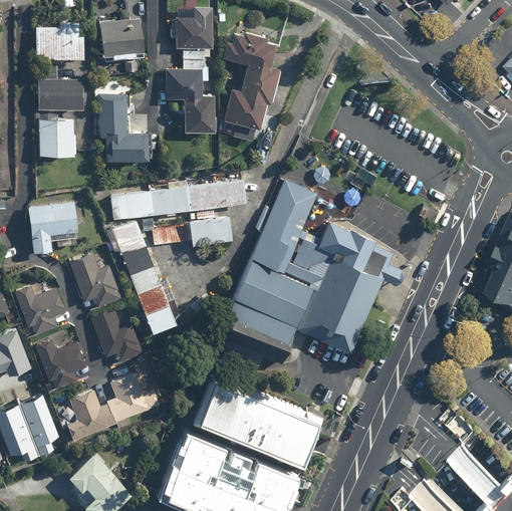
[(195,19),(178,18),(177,49),(184,49),(183,71),(166,70),(165,100),(183,100),(182,133),(214,135),(216,96),(201,95),(201,82),(208,82),(208,67),(205,67),(205,50),(213,50),(214,9),(195,9),(195,19)]
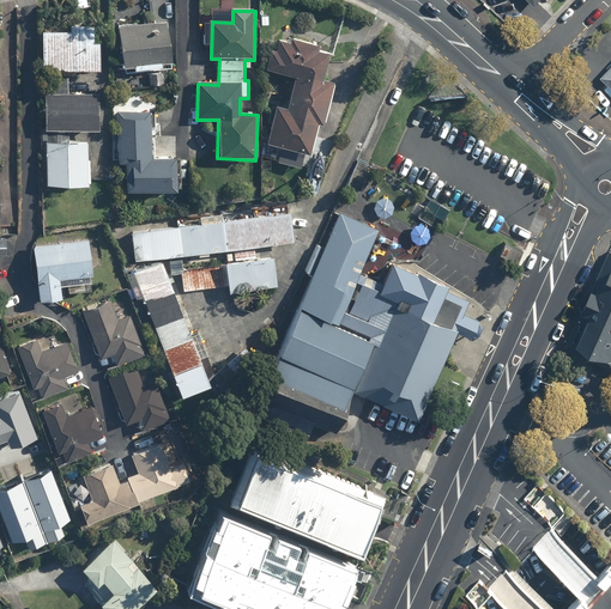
[(162,64),(171,61),(165,22),(119,29),(125,68),(134,67),(134,73),(162,68),(162,64)]
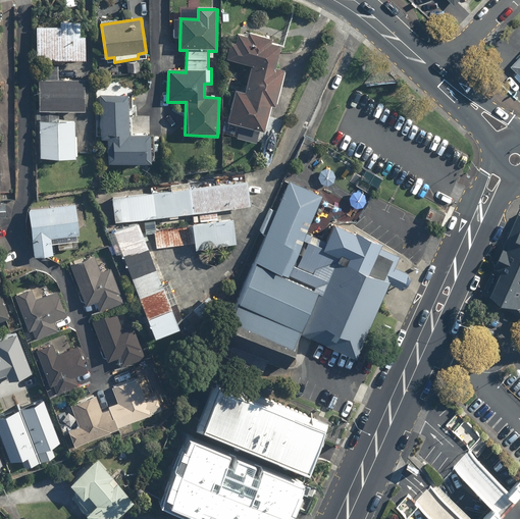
[(61,29),(37,29),(37,61),(86,61),(86,39),(80,39),(80,23),(61,23),(61,29)]
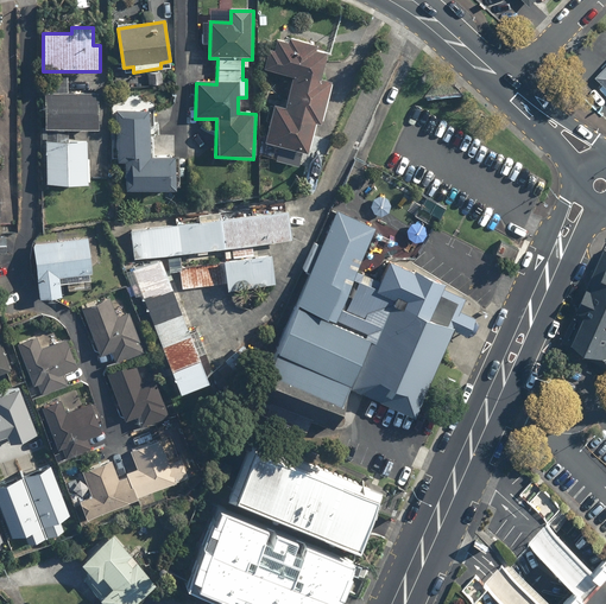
[(265,144),(308,154),(315,125),(322,127),(333,83),(320,80),(326,55),(313,51),(314,45),(291,39),(290,46),(277,43),(275,52),(269,51),(264,71),(294,78),(285,109),(275,107),(265,144)]
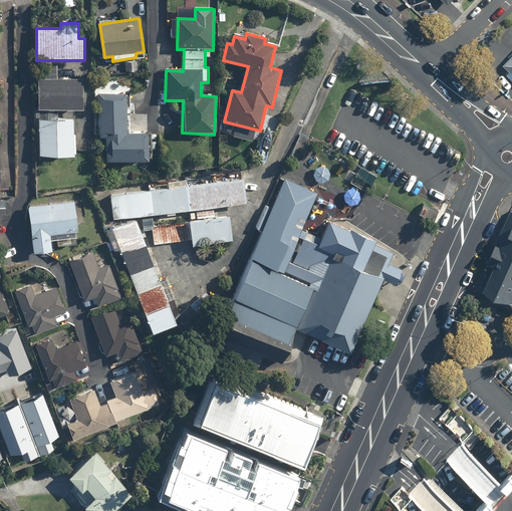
[(511,53),(502,63),(511,72),(511,53)]
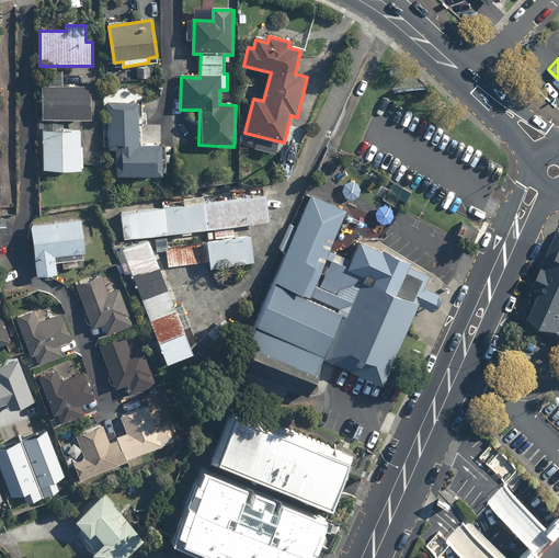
[(42,171),(81,172),(82,133),(65,132),(66,122),(90,123),(91,89),(64,88),(65,71),(43,70),(41,120),(44,121),(42,171)]
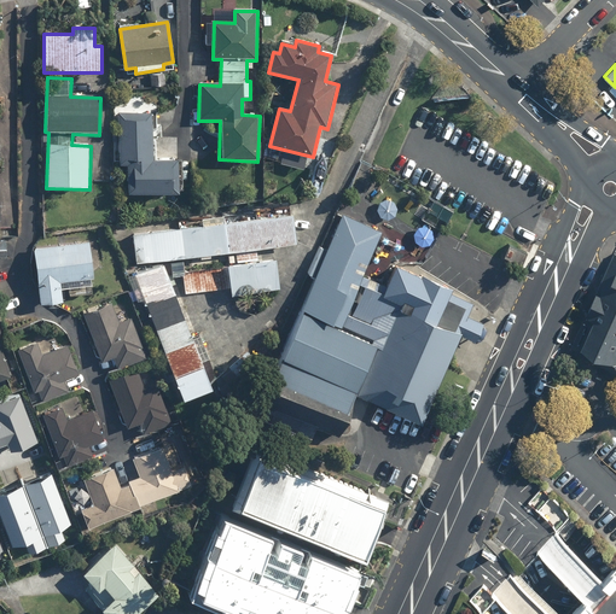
[(152,159),(152,111),(120,111),(118,167),(126,167),(126,194),(178,194),(178,159),(152,159)]
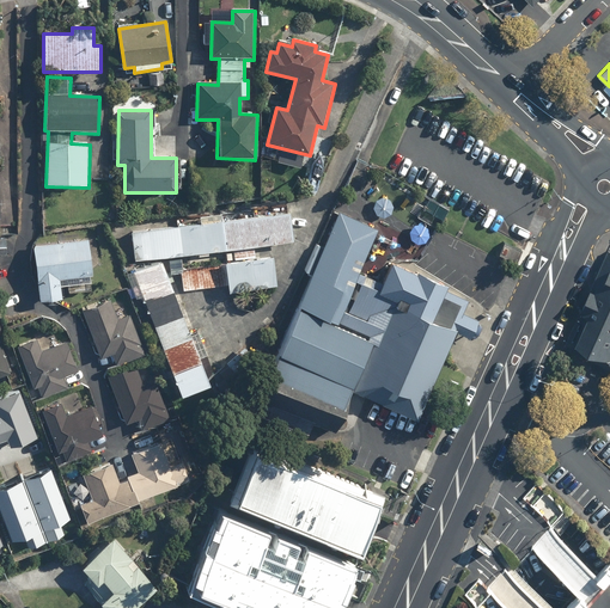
[(134,262),(224,251),(226,269),(183,275),(185,293),(229,288),(230,295),(275,289),(272,260),(258,262),(257,247),(293,243),(290,214),(130,233),(134,262)]
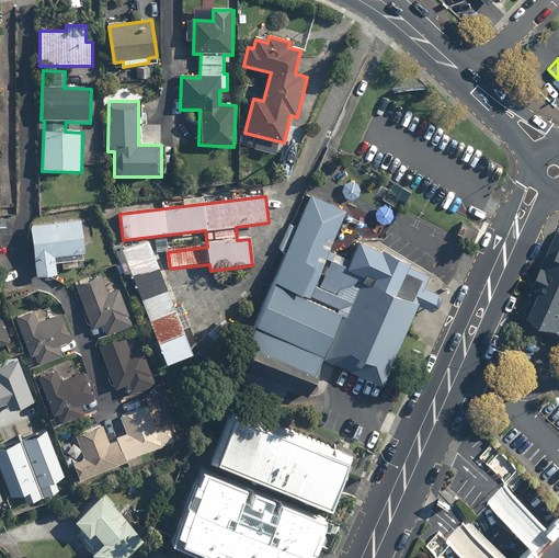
[(345,213),(307,196),(234,359),(301,389),(348,287),(318,274),(345,213)]
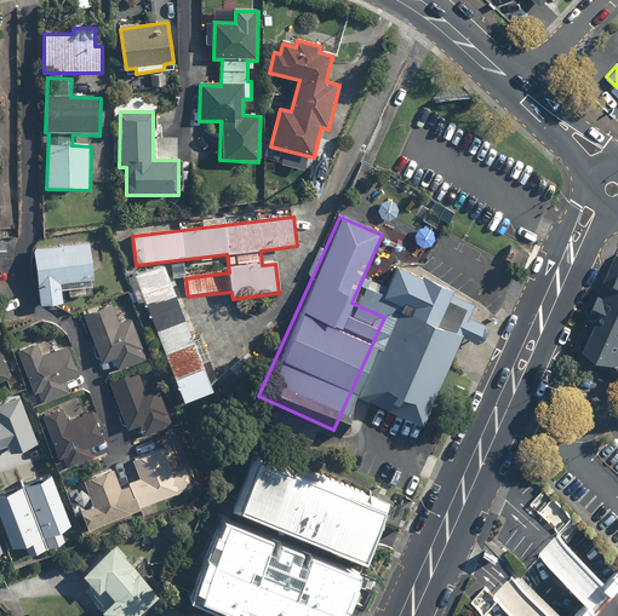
[(34,248),(39,306),(63,304),(62,291),(92,288),(89,243),(34,248)]
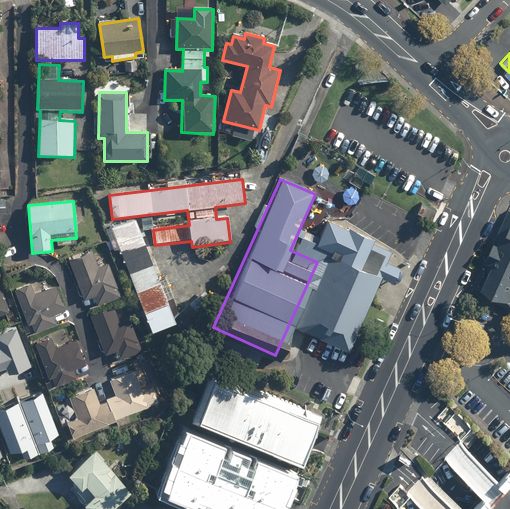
[(509,215),(479,285),(509,299),(509,215)]
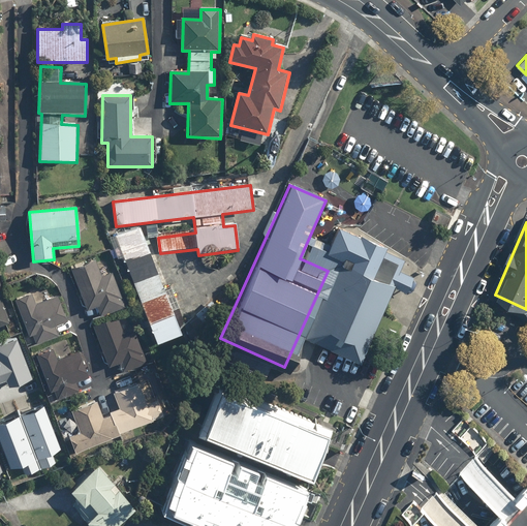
[(113,236),(156,343),(182,334),(138,225),(113,236)]
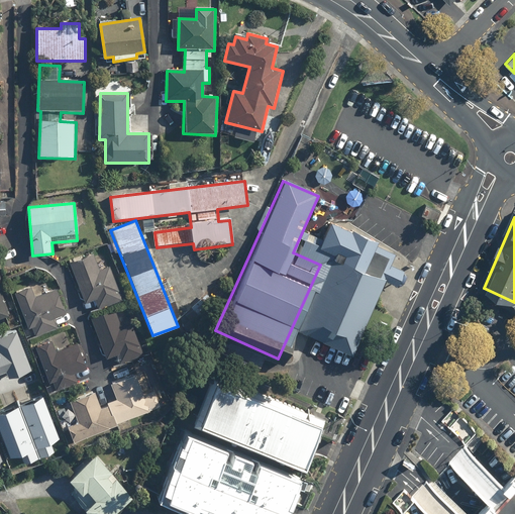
[(392,253),(324,223),(312,252),(327,259),(295,330),(346,353),(380,282),(394,288),(401,272),(387,266),(392,253)]
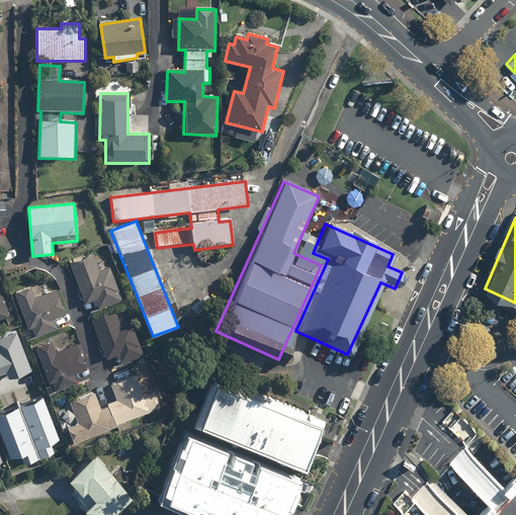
[(98,311),(123,301),(110,268),(99,272),(93,256),(71,265),(86,305),(94,302),(98,311)]
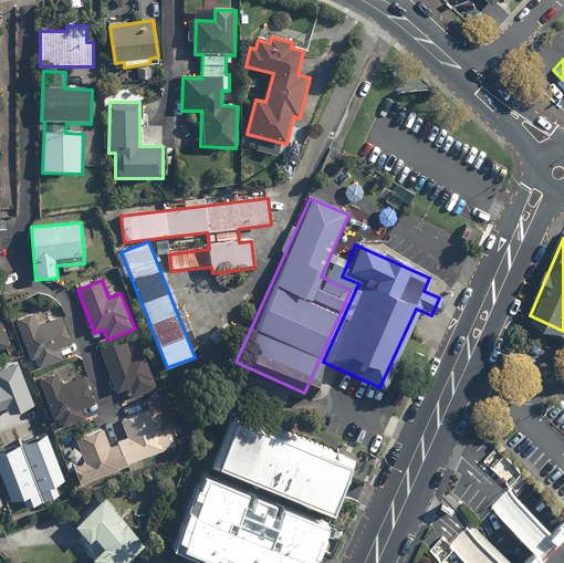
[(60,351),(73,346),(63,319),(40,327),(35,315),(17,322),(35,373),(64,362),(60,351)]
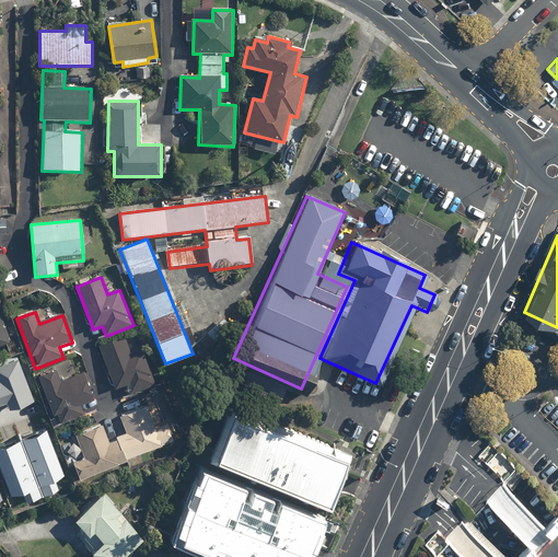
[(125,337),(100,346),(116,390),(127,385),(130,395),(157,386),(143,350),(131,355),(125,337)]
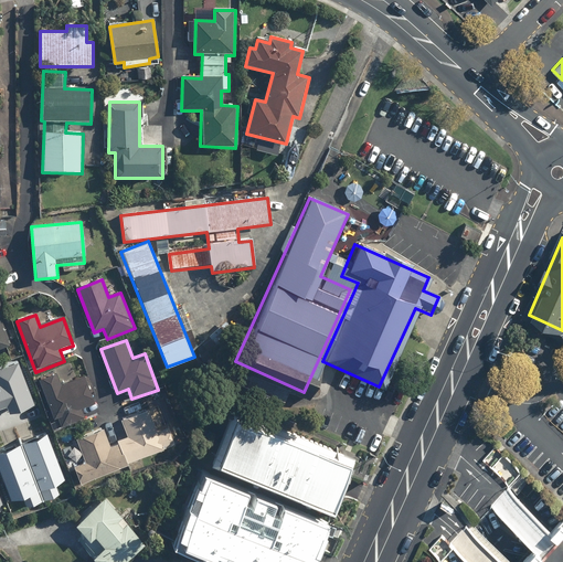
[(35,400),(32,391),(23,366),(20,357),(0,363),(0,403),(2,402),(6,411),(35,400)]
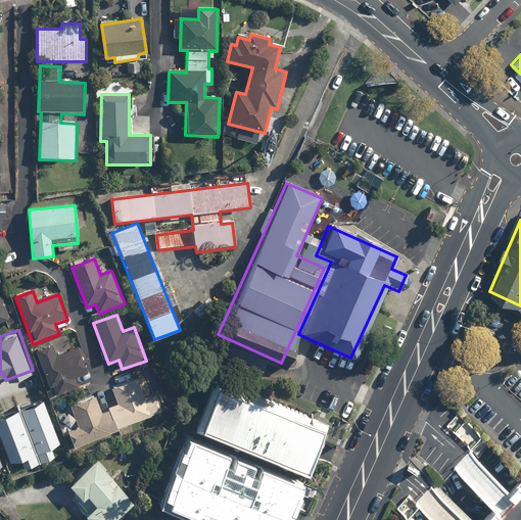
[(38,353),(58,398),(81,388),(78,380),(90,375),(79,349),(59,359),(53,346),(38,353)]
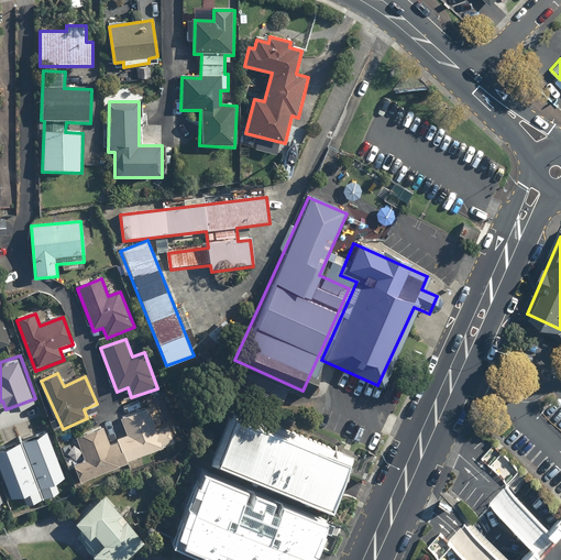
[(347,462),(227,408),(206,457),(326,511),(347,462)]
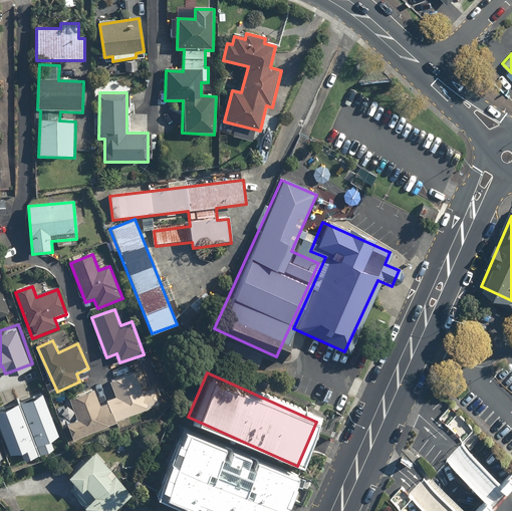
[(66,429),(72,442),(161,407),(154,390),(143,394),(135,373),(111,382),(118,401),(100,408),(94,392),(69,402),(78,424),(66,429)]
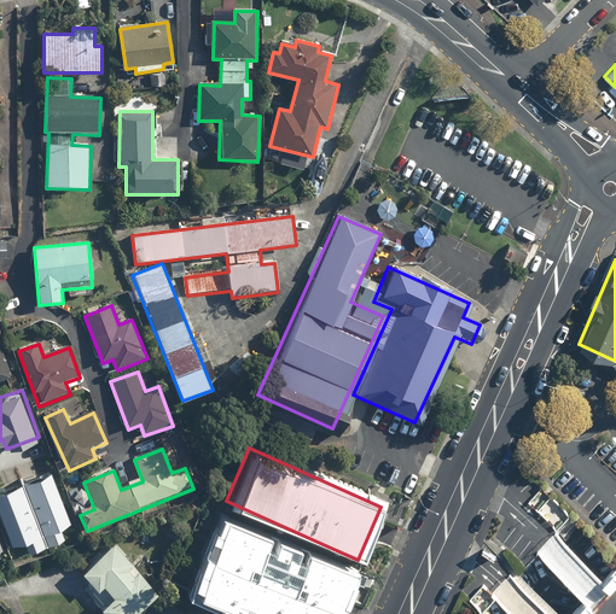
[(0,486),(0,516),(7,538),(69,516),(52,468),(0,486)]
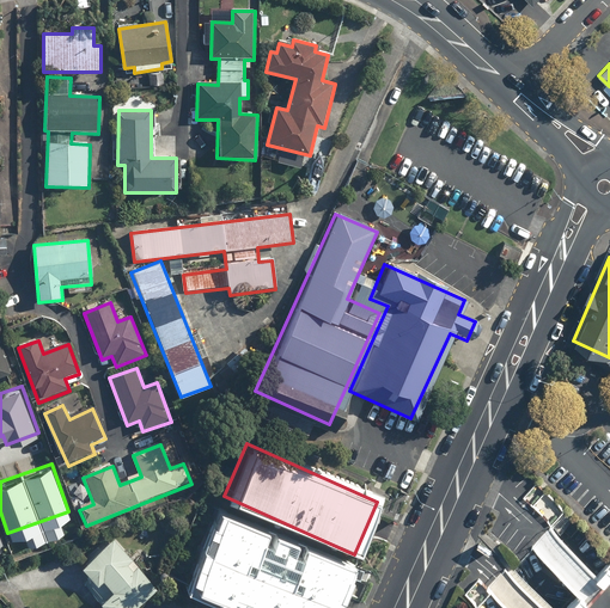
[(329,607),(351,564),(211,502),(176,579),(238,607),(329,607)]
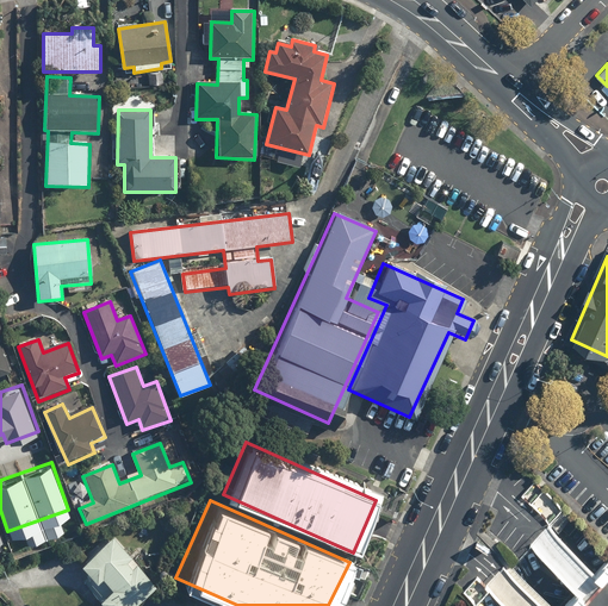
[(115,539),(81,568),(88,576),(81,582),(101,605),(135,605),(156,587),(115,539)]
